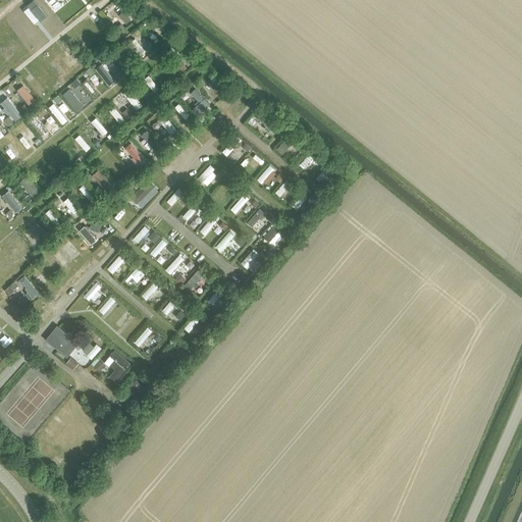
[(127,23),(137,15),(125,2),(116,10),(127,23)]
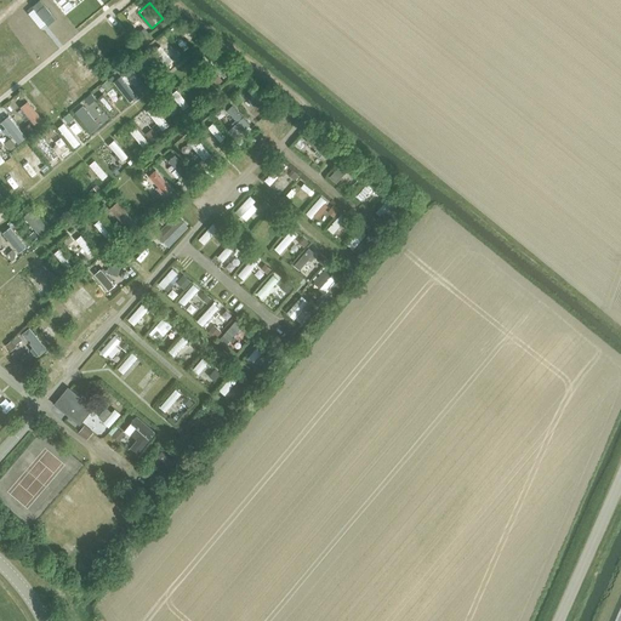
[(49,6),(43,10),(56,29),(62,24),(49,6)]
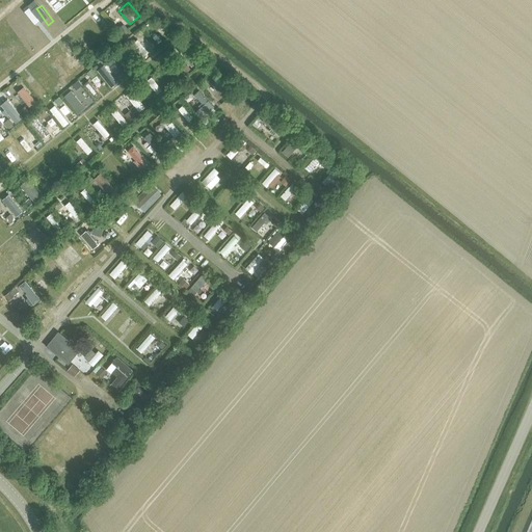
[(99,22),(110,36),(115,33),(104,18),(99,22)]
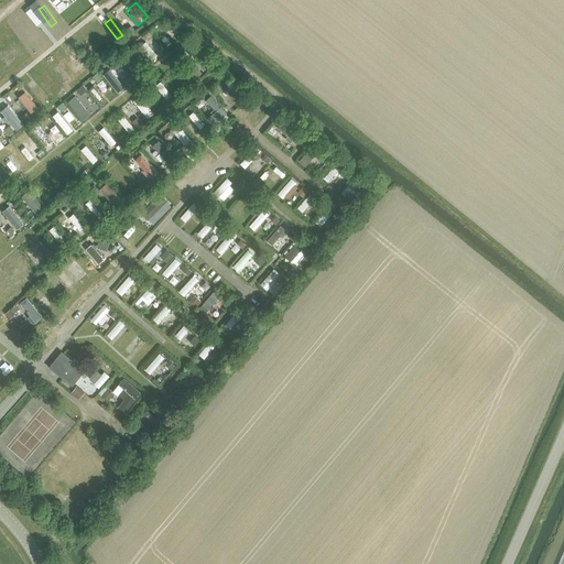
[(19,25),(31,40),(36,35),(25,21),(19,25)]
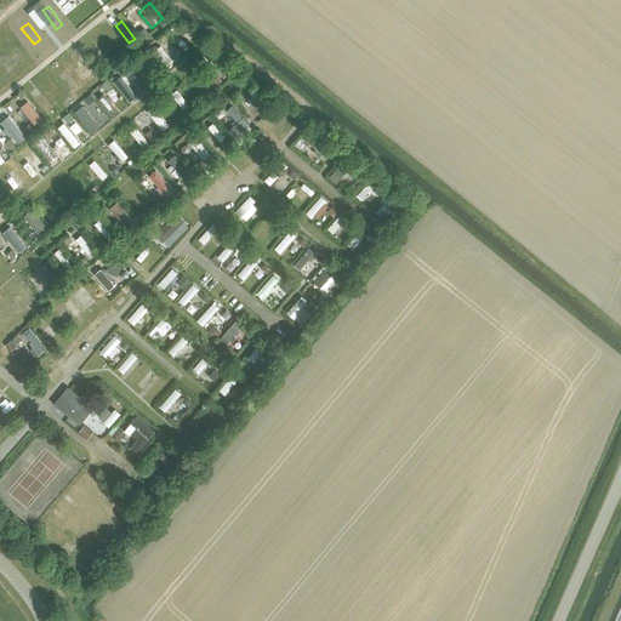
[(17,58),(23,53),(10,36),(4,41),(17,58)]
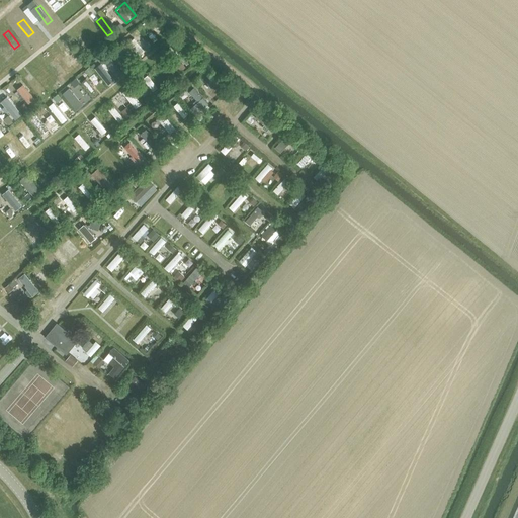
[(75,60),(80,57),(70,44),(65,47),(75,60)]
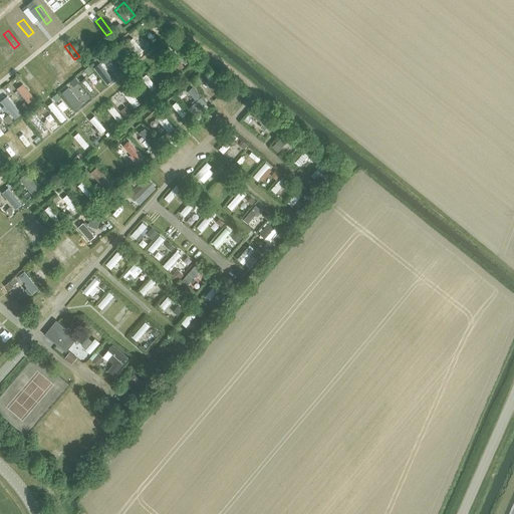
[(115,52),(111,56),(121,68),(126,64),(115,52)]
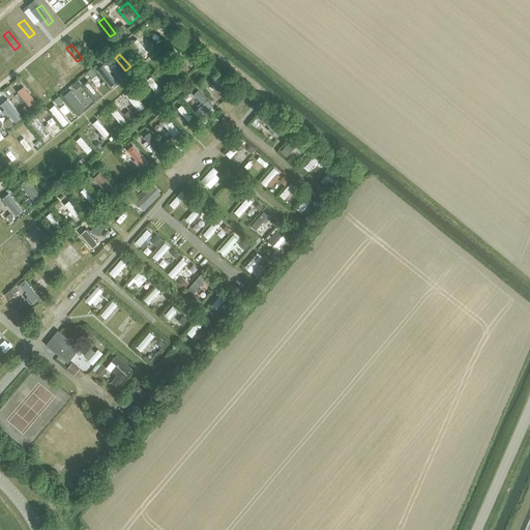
[(50,63),(61,79),(67,74),(55,58),(50,63)]
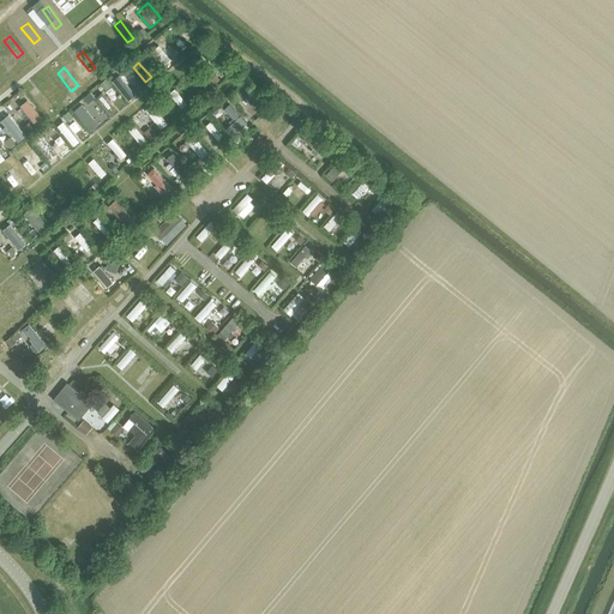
[(197,72),(191,76),(199,91),(206,88),(197,72)]
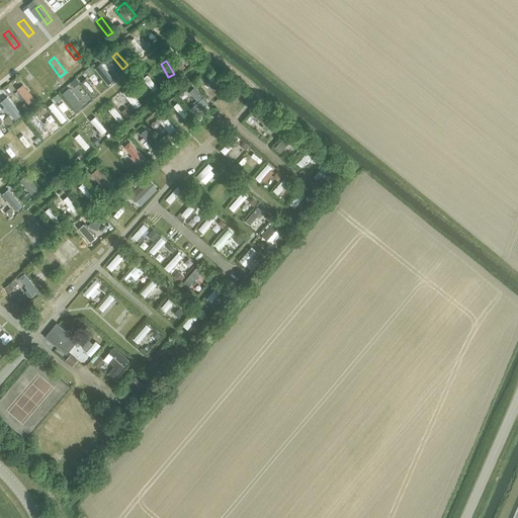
[(96,67),(108,84),(114,80),(102,63),(96,67)]
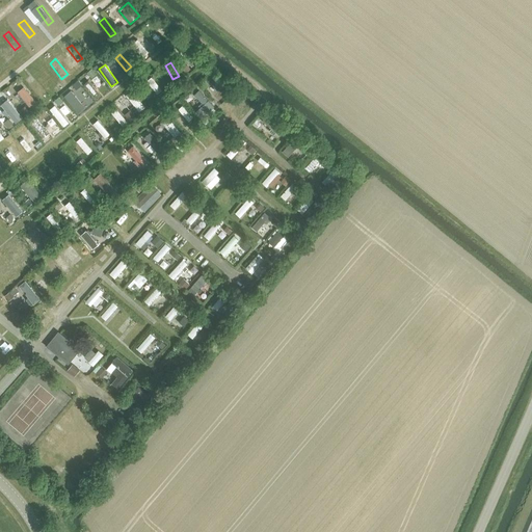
[(91,69),(87,73),(91,77),(96,74),(91,69)]
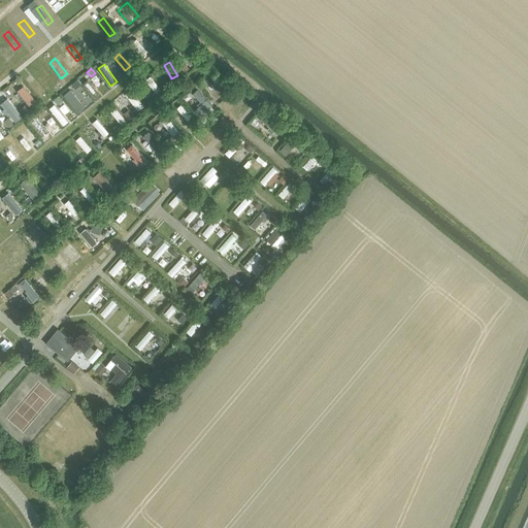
[(215,70),(209,74),(221,88),(226,84),(215,70)]
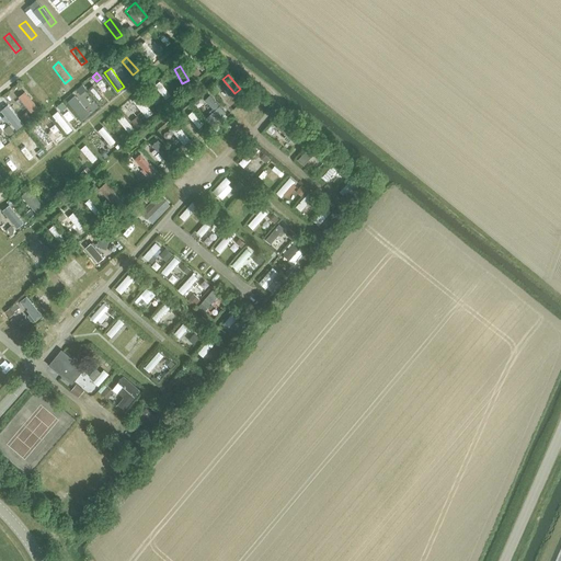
[(163,80),(158,82),(164,99),(170,96),(163,80)]
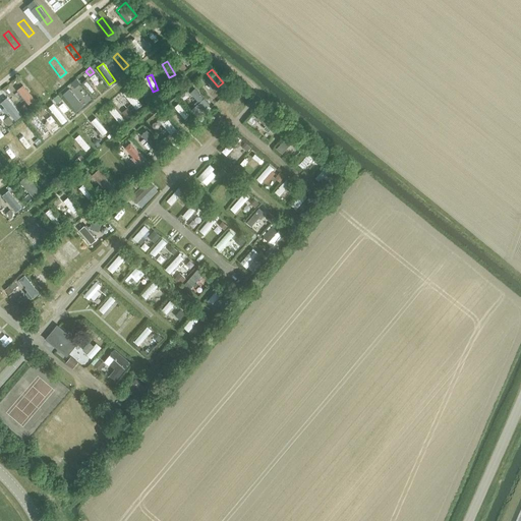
[(88,78),(82,81),(92,94),(97,90),(88,78)]
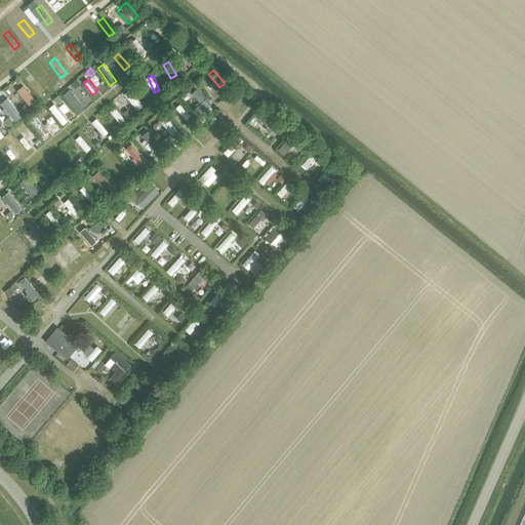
[(30,105),(36,99),(25,84),(17,89),(30,105)]
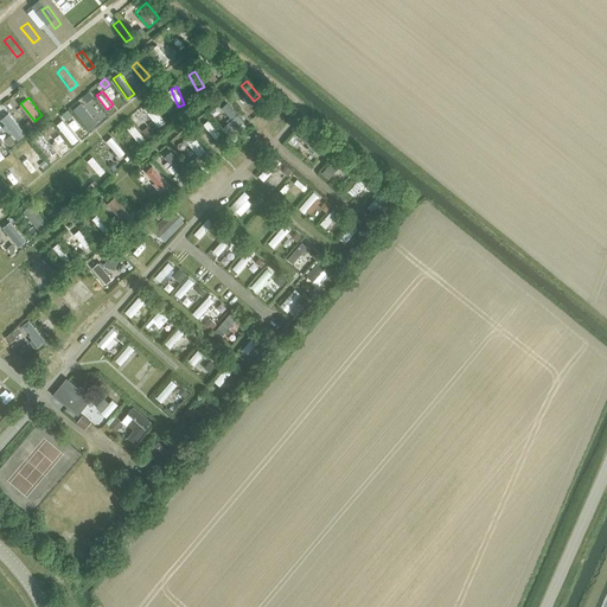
[(159,127),(166,121),(151,101),(144,107),(159,127)]
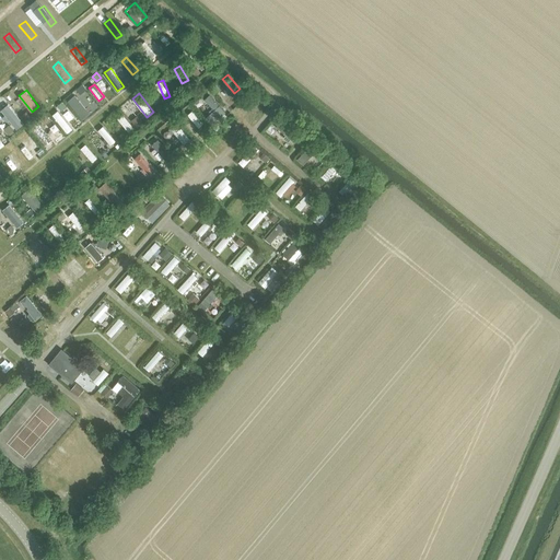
[(150,97),(155,103),(160,100),(154,93),(150,97)]
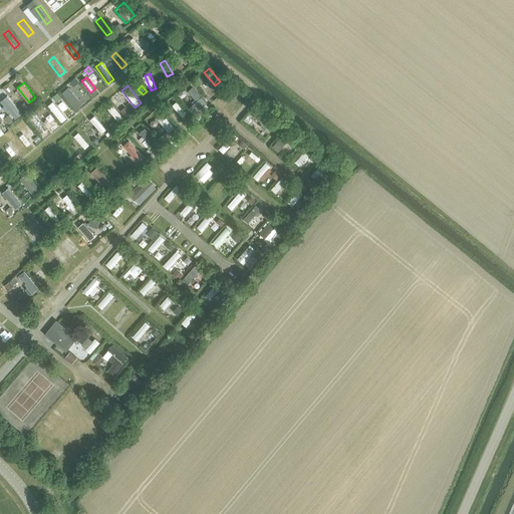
[(197,100),(189,107),(194,114),(208,103),(194,85),(188,90),(197,100)]
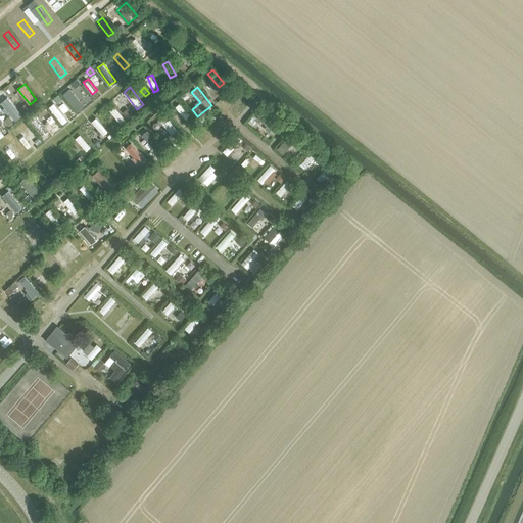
[(69,88),(63,95),(79,110),(86,103),(69,88)]
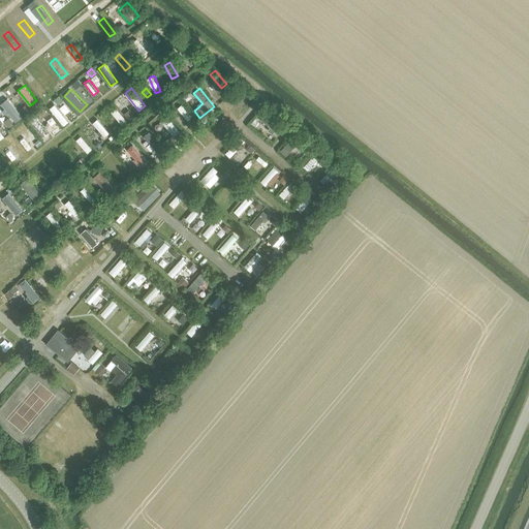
[(8,97),(1,103),(17,122),(24,116),(8,97)]
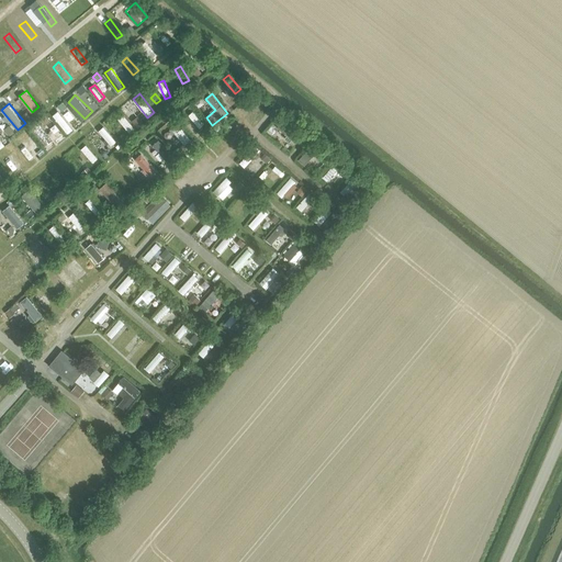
[(58,110),(53,114),(66,132),(71,127),(58,110)]
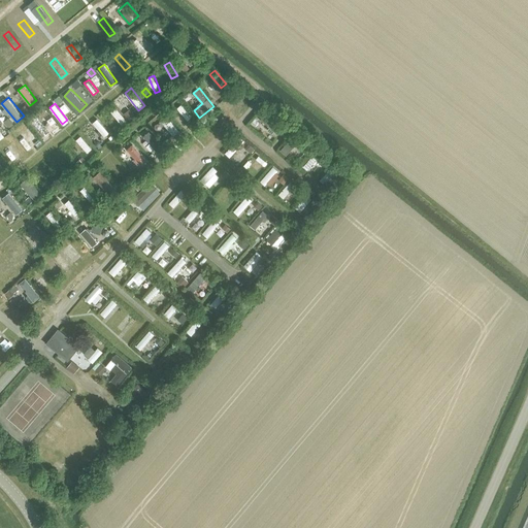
[(183,103),(177,107),(188,120),(193,116),(183,103)]
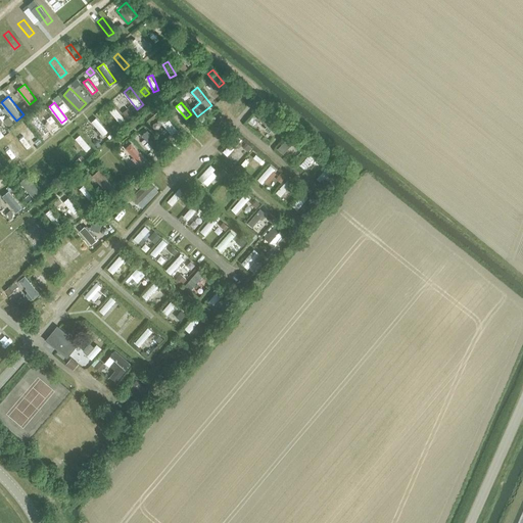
[(43,107),(38,111),(42,116),(46,112),(43,107)]
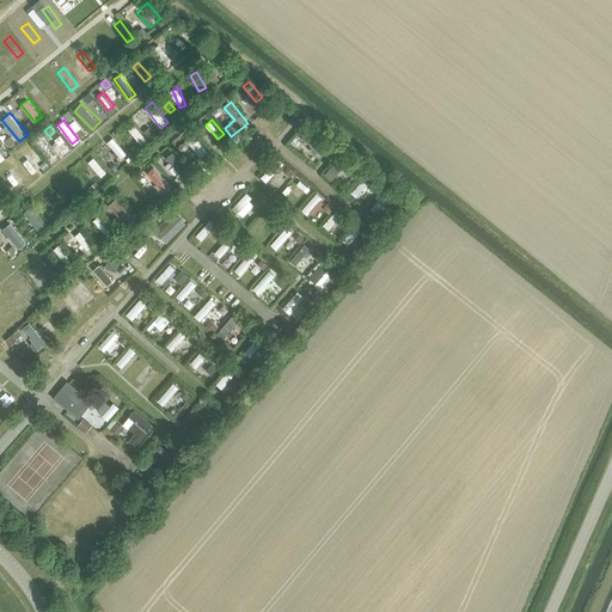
[(151,128),(145,133),(150,140),(155,134),(151,128)]
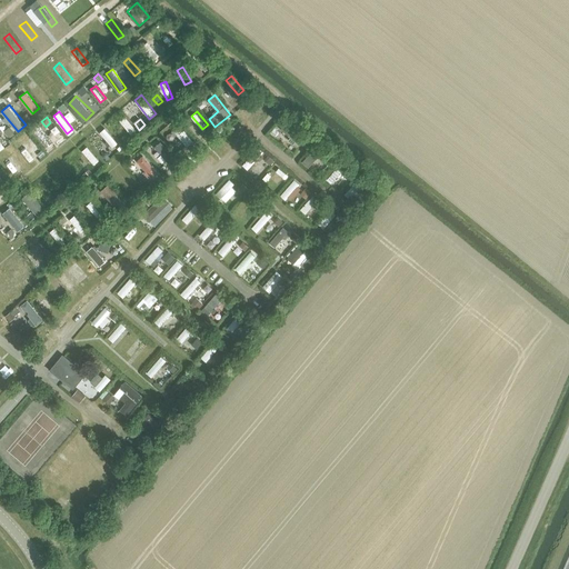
[(301,145),(307,137),(286,122),(281,129),(301,145)]
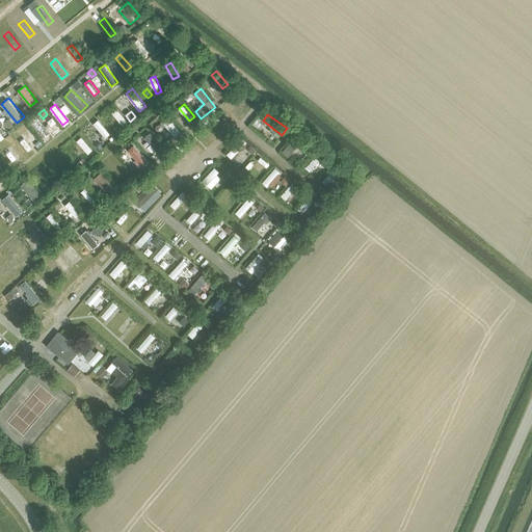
[(169,116),(163,122),(175,136),(180,132),(169,116)]
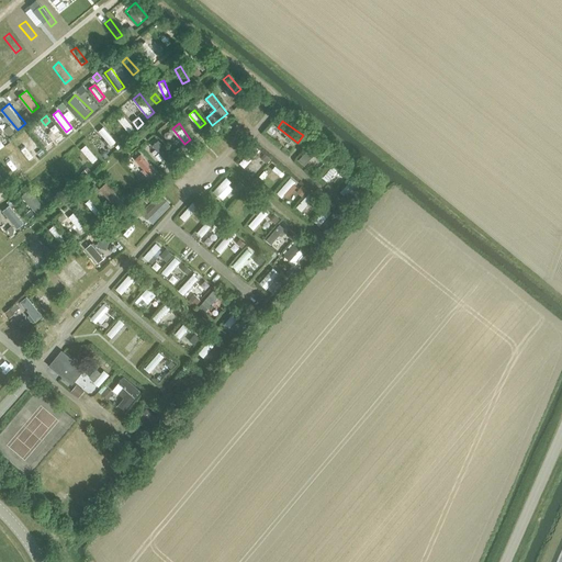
[(111,146),(117,141),(104,125),(98,131),(111,146)]
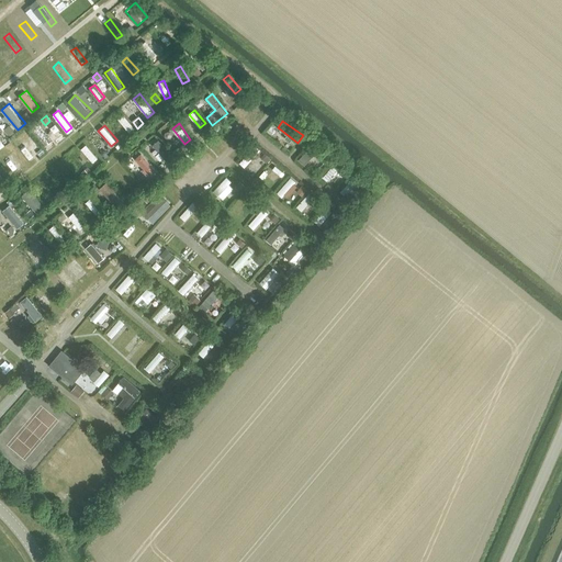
[(158,137),(149,144),(164,163),(172,156),(158,137)]
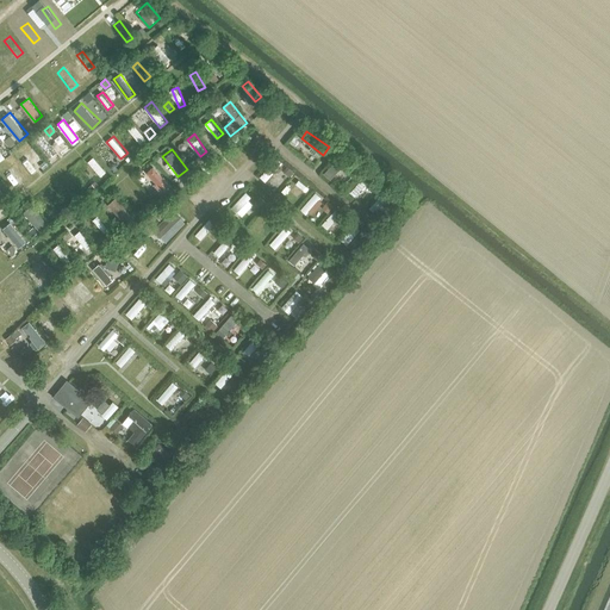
[(19,159),(32,173),(37,168),(24,153),(19,159)]
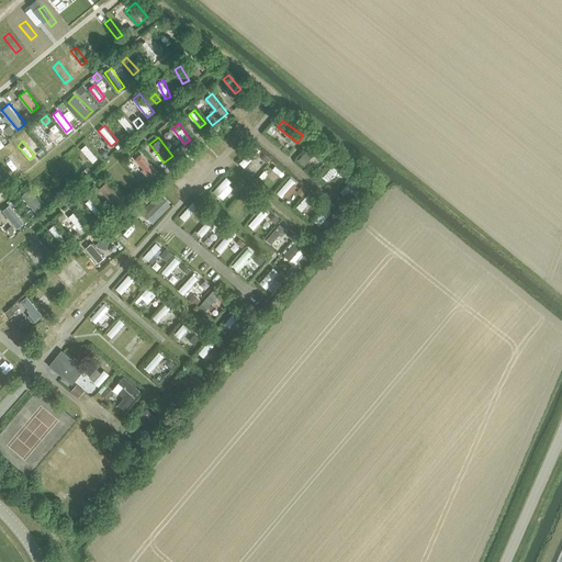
[(91,161),(97,158),(88,144),(82,147),(91,161)]
